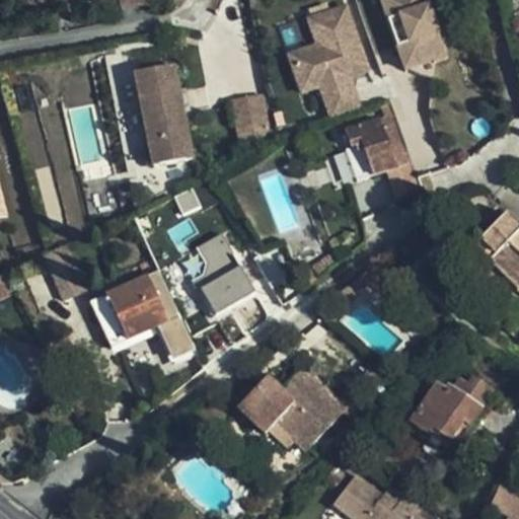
[(380,0),(404,71),(448,57),(429,0),(380,0)]
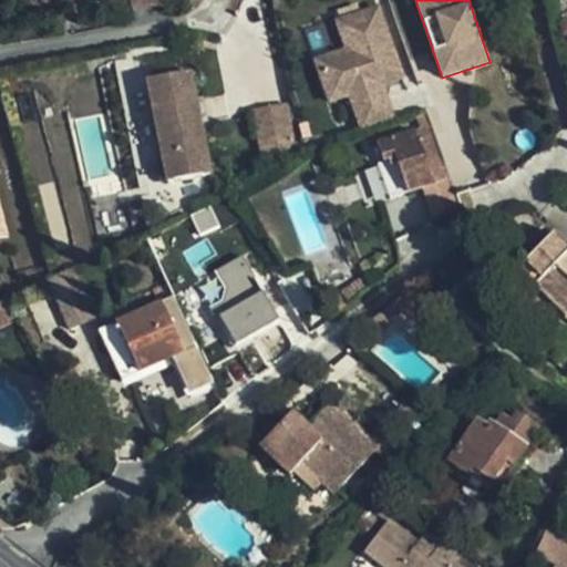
[(387,85),(402,81),(383,2),(333,14),(342,48),(313,54),(325,103),(350,98),(357,126),(394,117),(387,85)]
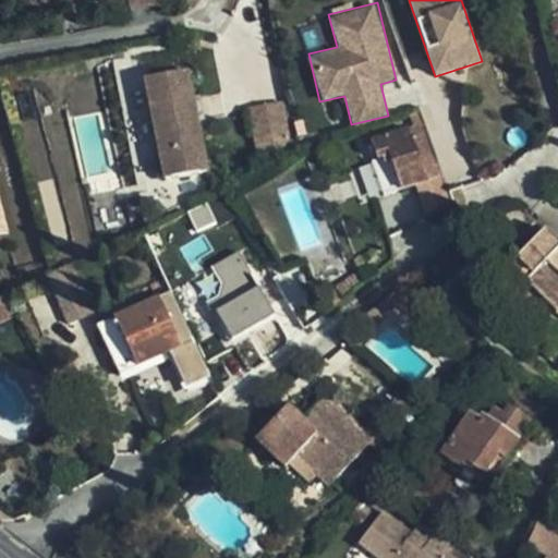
[(169,180),(173,179),(168,153),(182,149),(176,120),(195,116),(206,171),(211,170),(190,70),(147,80),(169,180)]
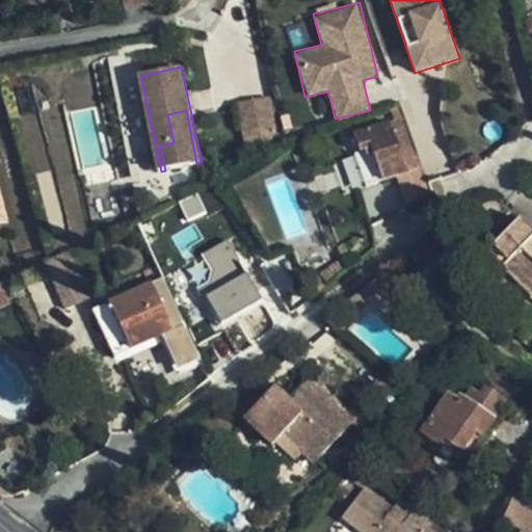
[(240,102),(246,131),(280,124),(273,95),(240,102)]
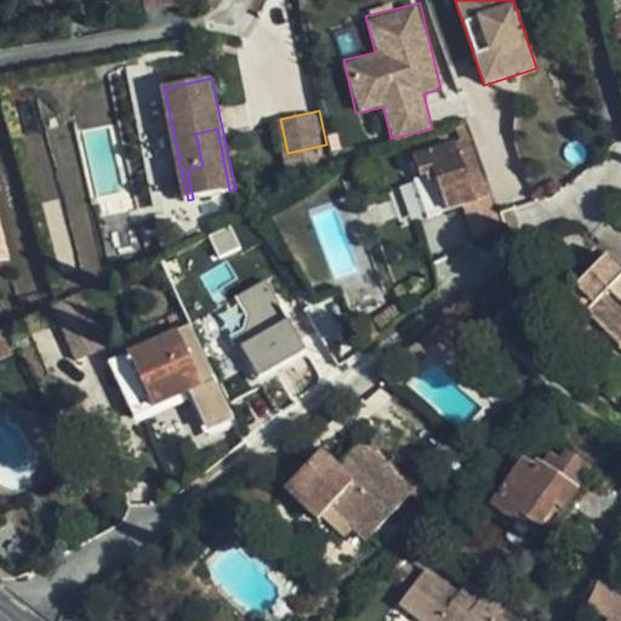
[(187,170),(193,199),(227,191),(229,191),(217,129),(195,134),(203,166),(187,170)]
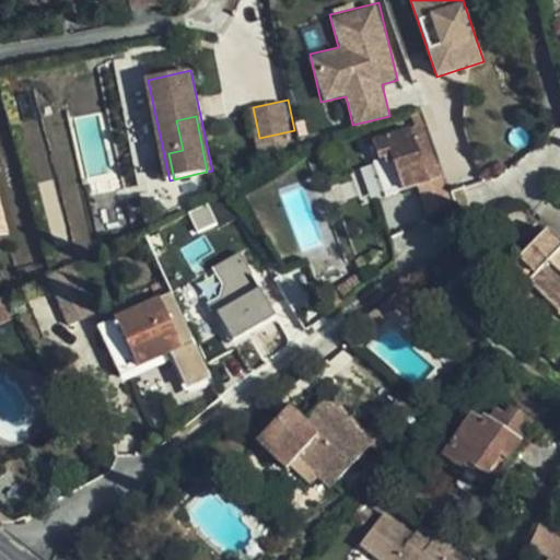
[(393,154),(406,189),(430,179),(411,128),(374,141),(380,159),(393,154)]
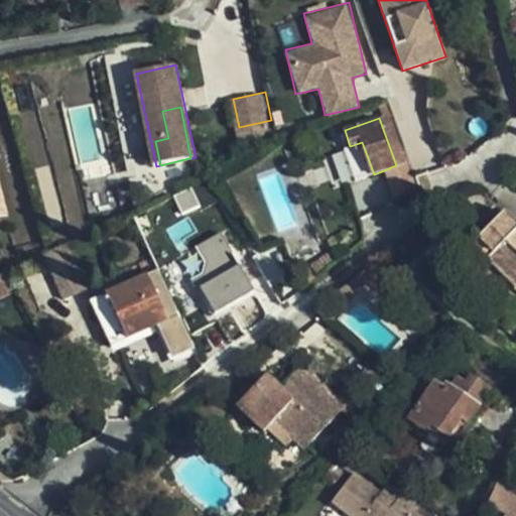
[(242,145),(274,137),(271,120),(239,127),(242,145)]
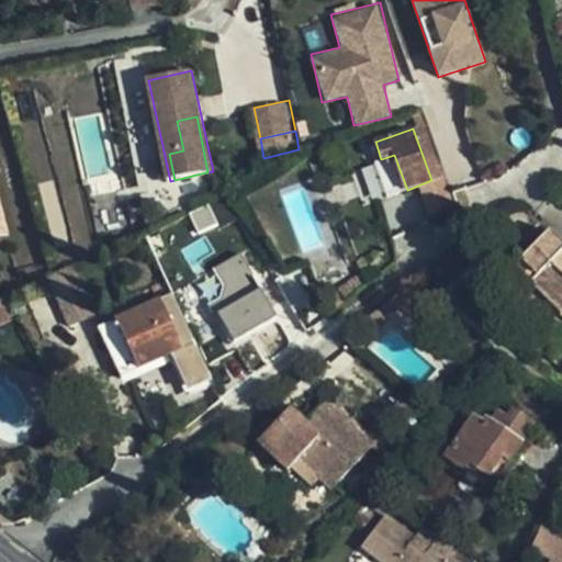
[(381,159),(375,161),(389,197),(407,190),(394,155),(381,159)]
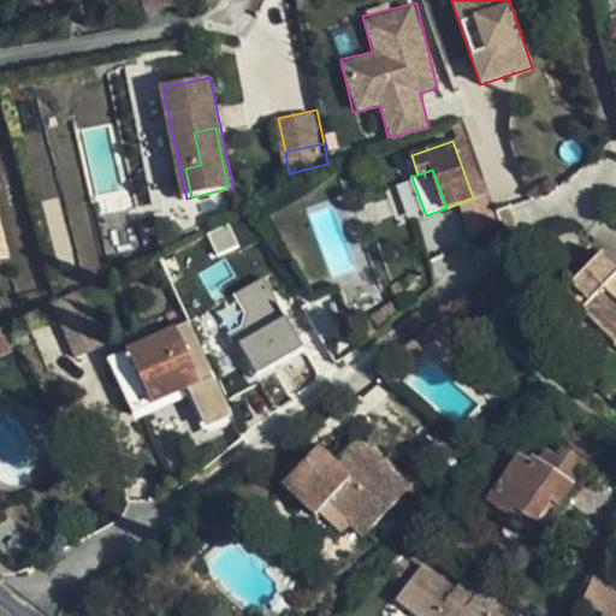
[(0,252),(11,248),(0,212),(0,252)]
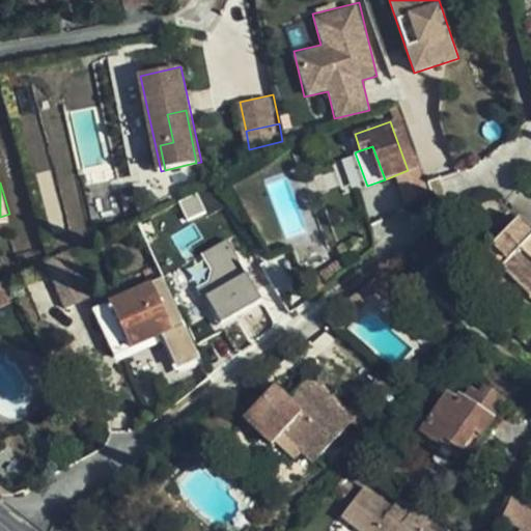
[(198,191),(177,201),(187,219),(205,212),(198,191)]
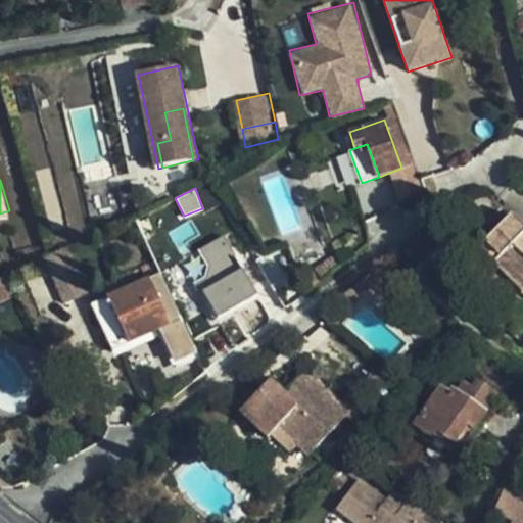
[(522,225),(512,214),(481,245),(522,286),(522,225)]
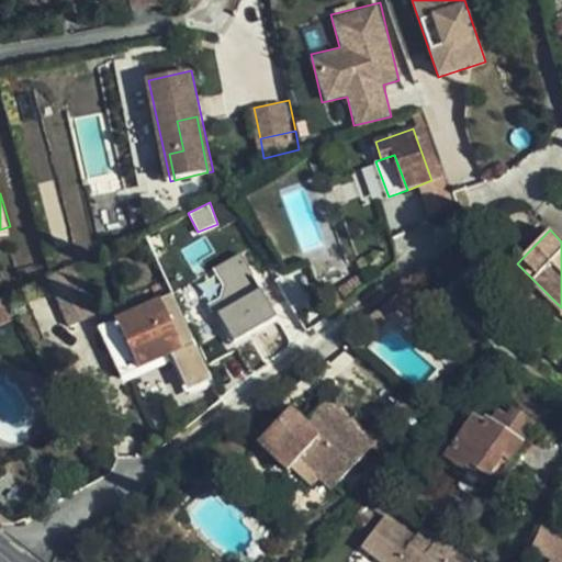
[(208,301),(232,341),(278,315),(239,250),(212,268),(225,290),(208,301)]
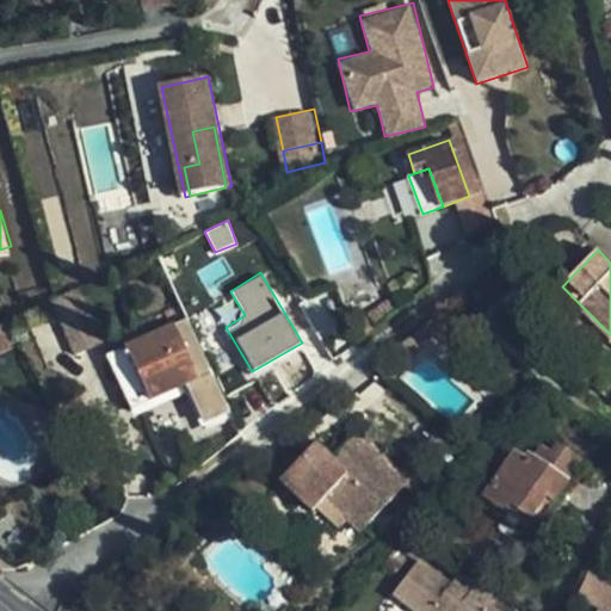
[(67,321),(63,323),(76,355),(105,341),(80,290),(57,300),(67,321)]
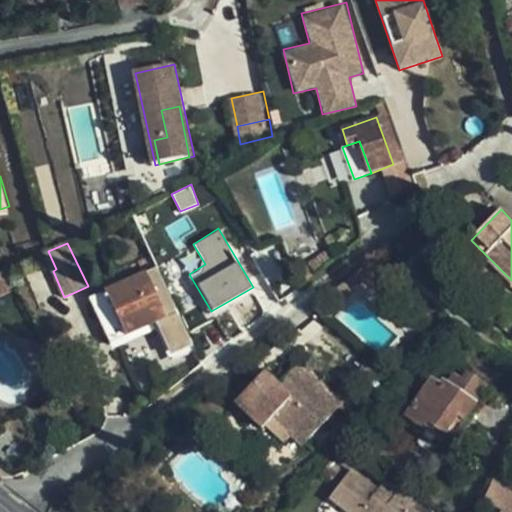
[(45,253),(53,271),(56,269),(48,251),(45,253)]
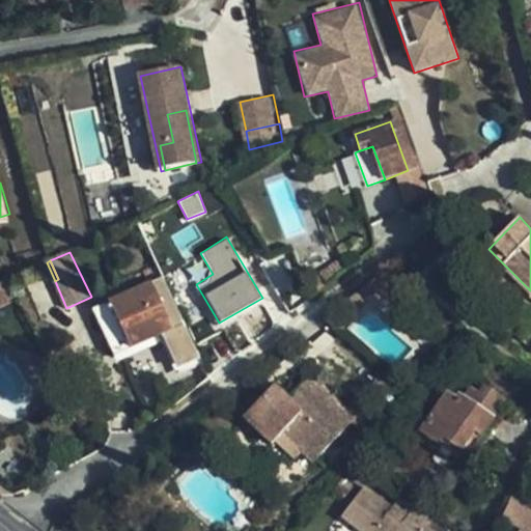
[(10,280),(0,284),(0,307),(19,299),(10,280)]
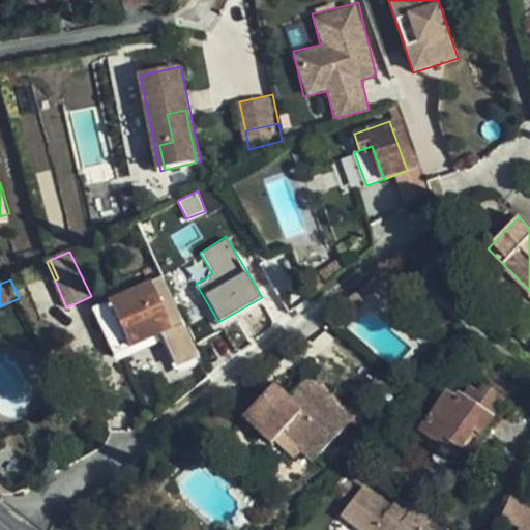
[(145,342),(172,329),(151,284),(93,310),(110,345),(116,342),(121,352),(145,342)]
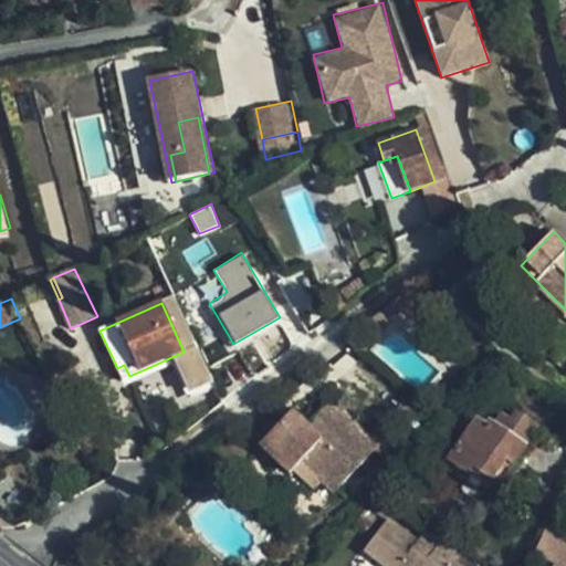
[(191,366),(184,352),(155,365),(161,379),(191,366)]
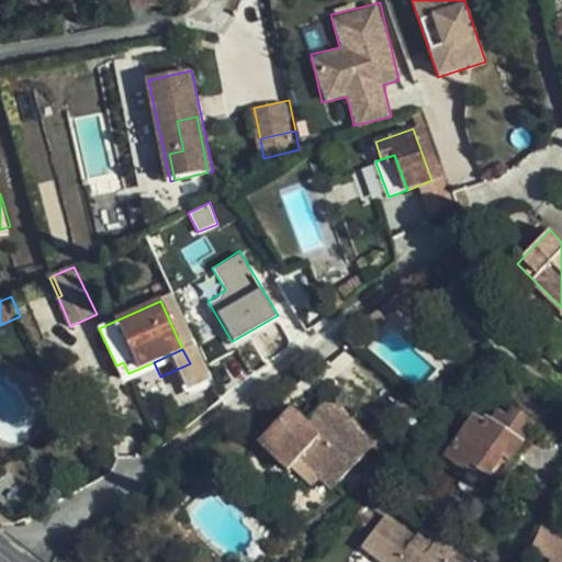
[(123,362),(116,366),(122,375),(128,373),(123,362)]
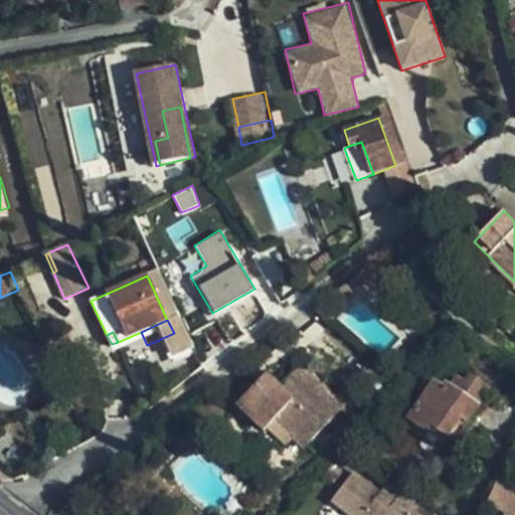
[(302,450),(346,403),(300,364),(285,380),(289,385),(283,391),(278,387),(265,375),(245,395),(250,400),(240,411),(263,432),(266,428),(273,421),(292,440),(302,450)]
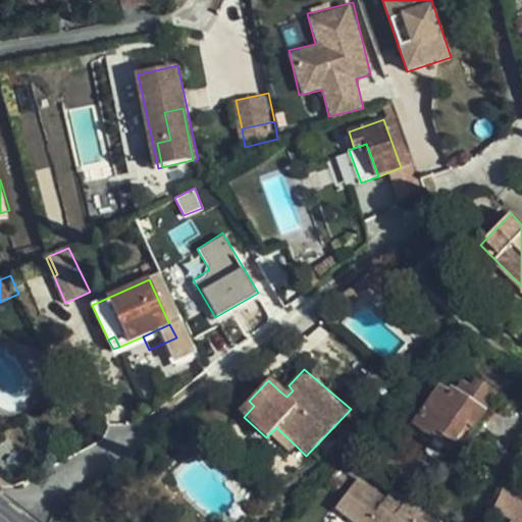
[(434,437),(445,445),(451,449),(467,424),(473,428),(485,411),(484,409),(496,393),(477,379),(472,387),(463,382),(456,392),(452,387),(449,392),(441,385),(414,424),(434,437)]
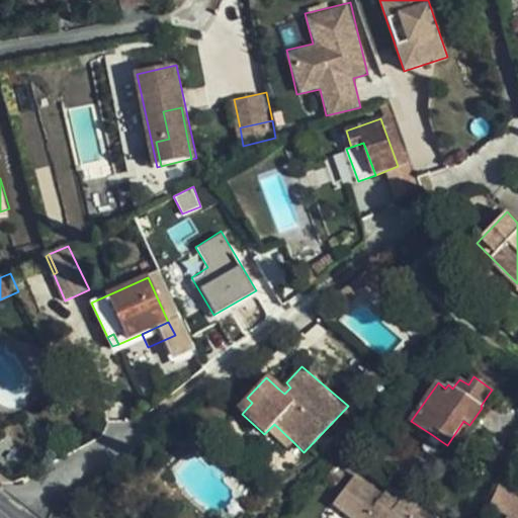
[(284,394),(290,387),(286,382),(279,390),(284,394)]
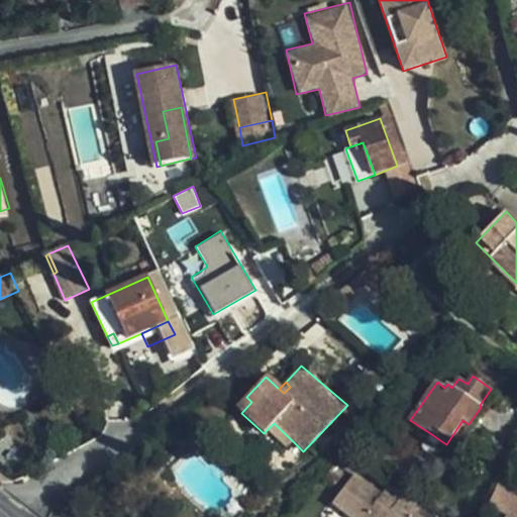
[(241,413),(251,402),(246,397),(236,408),(241,413)]
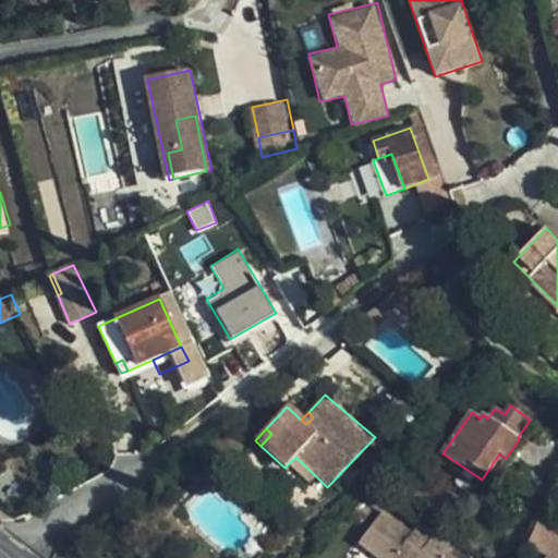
[(316,476),(295,457),(288,464),(308,484),(316,476)]
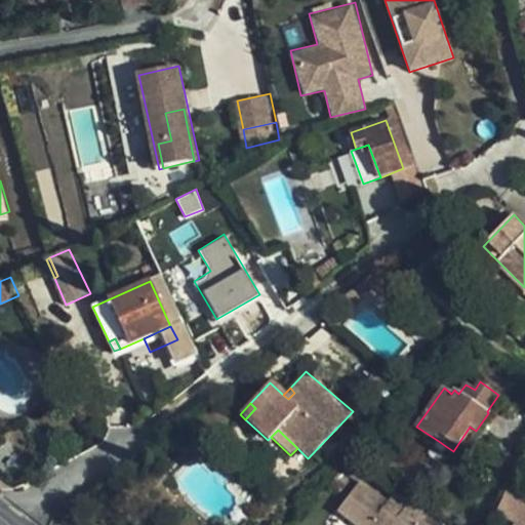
[(439,460),(447,447),(437,440),(428,452),(439,460)]
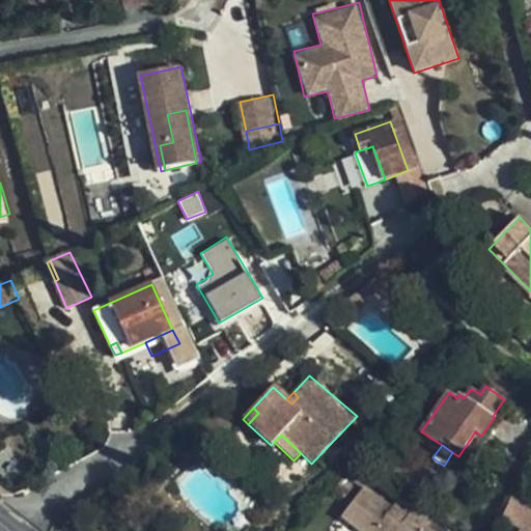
[(441,530),(425,519),(428,514),(419,507),(414,514),(412,513),(414,511),(398,499),(391,508),(364,487),(340,516),(358,530),(441,530)]
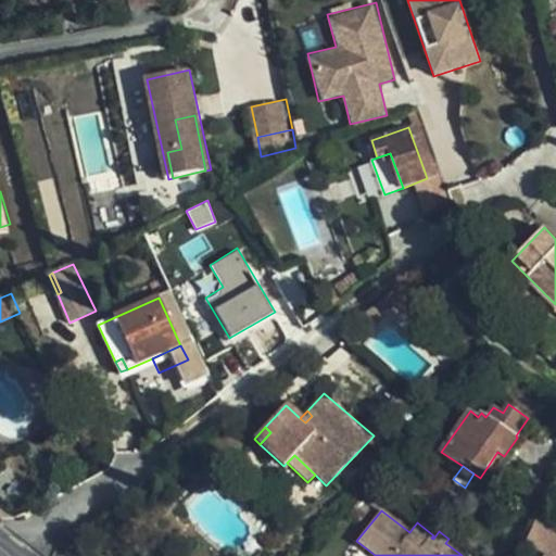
[(555,555),(555,528),(545,553),(555,555)]
